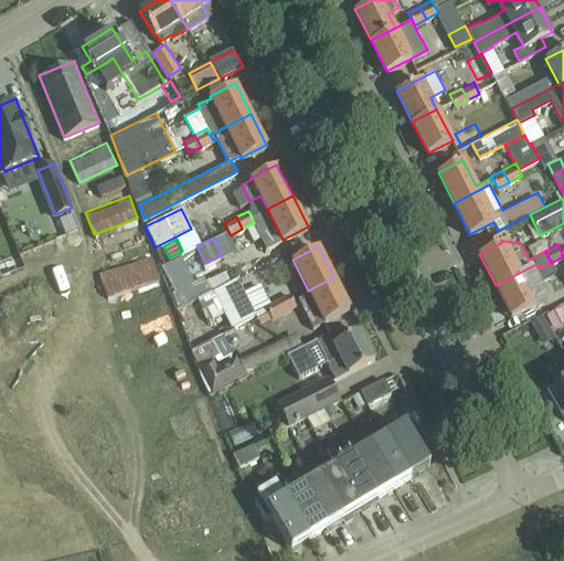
[(98,271),(107,295),(160,276),(151,252),(98,271)]
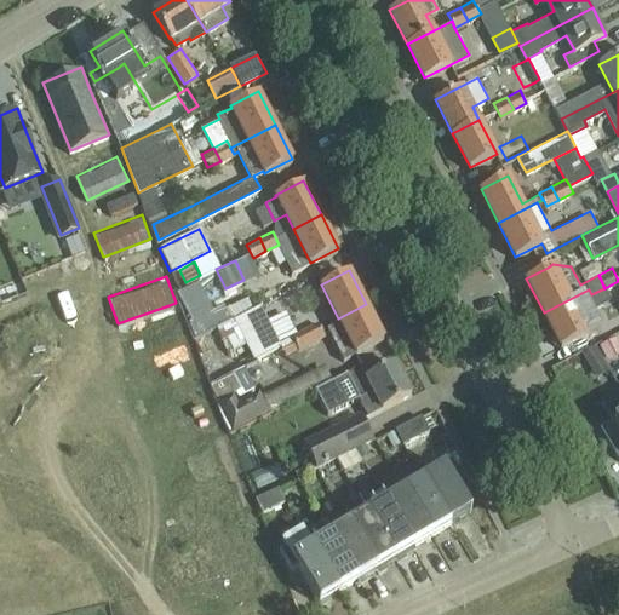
[(600,327),(582,293),(544,312),(561,346),(600,327)]
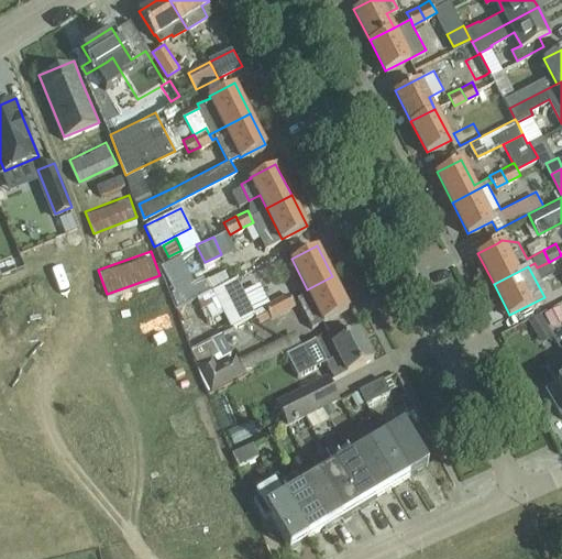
[(217,274),(200,282),(205,289),(221,282),(217,274)]
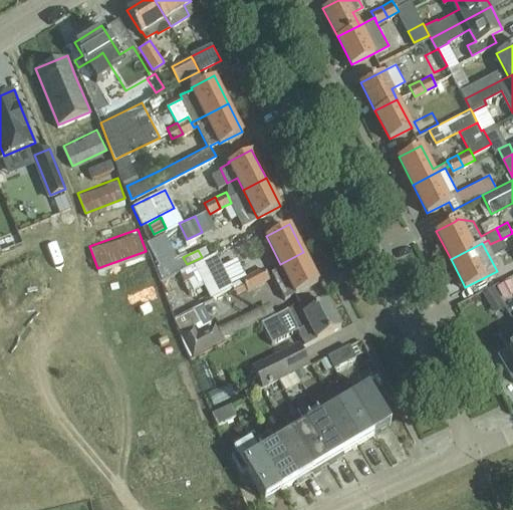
[(216,251),(194,263),(210,296),(233,285),(216,251)]
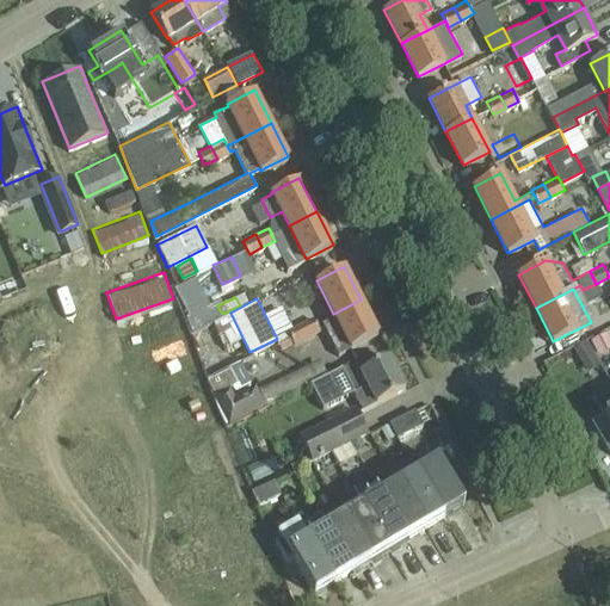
[(377,333),(361,300),(333,314),(334,316),(325,321),(340,352),(377,333)]
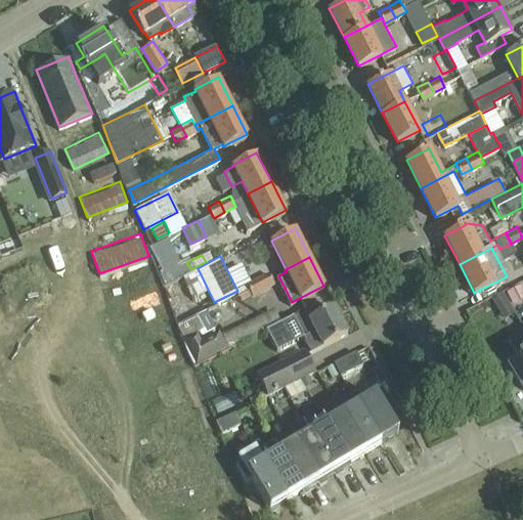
[(268,270),(257,276),(263,288),(274,282),(268,270)]
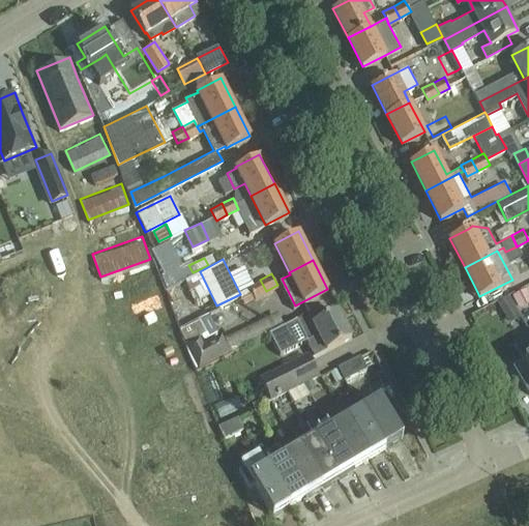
[(255,297),(266,291),(260,280),(248,287),(255,297)]
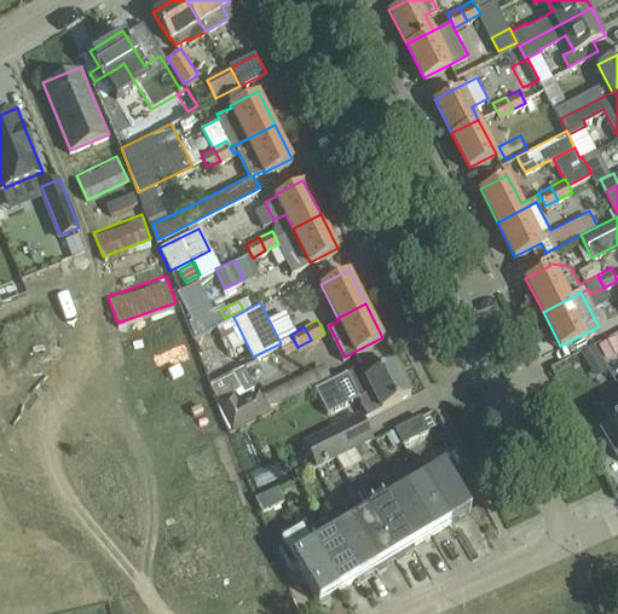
[(617,337),(616,334),(598,343),(606,359),(617,353),(617,337)]
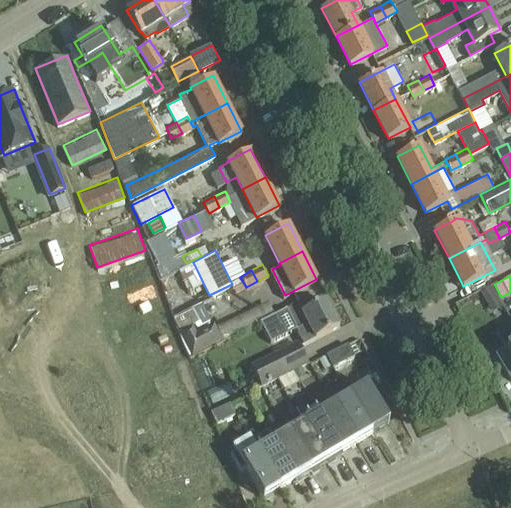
[(497,292),(485,299),(490,307),(502,301),(497,292)]
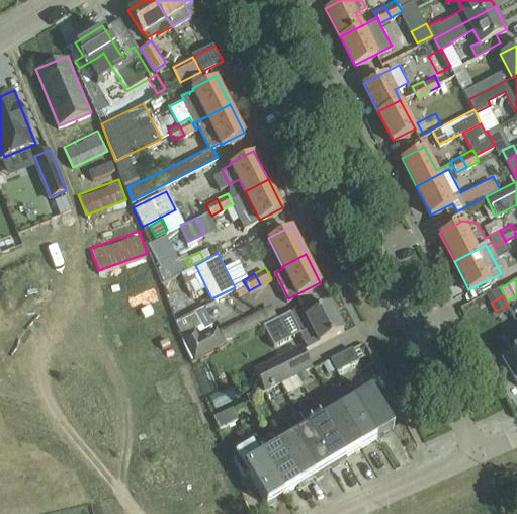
[(194,312),(176,321),(182,335),(194,358),(226,342),(226,343),(278,316),(271,302),(219,329),(217,325),(198,335),(195,328),(196,327),(198,330),(213,323),(204,305),(193,311),(194,312)]
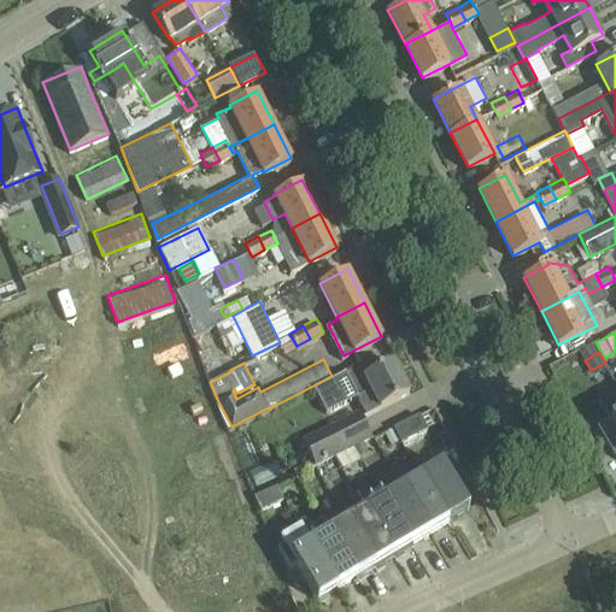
[(367,413),(387,402),(409,392),(393,360),(368,374),(361,362),(344,370),(367,413)]
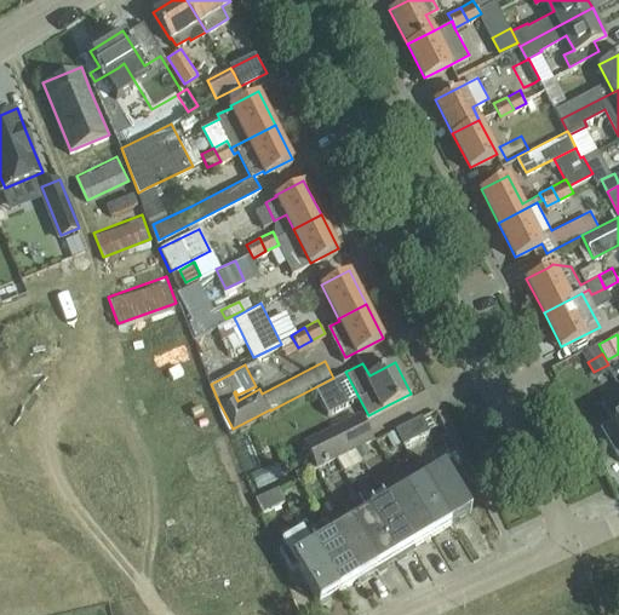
[(618,384),(617,381),(599,394),(613,419),(618,427),(618,384)]
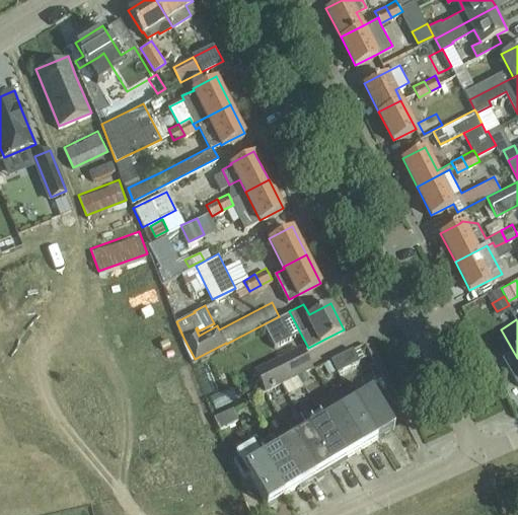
[(301,344),(253,368),(265,389),(297,373),(305,369),(312,365),(301,344)]
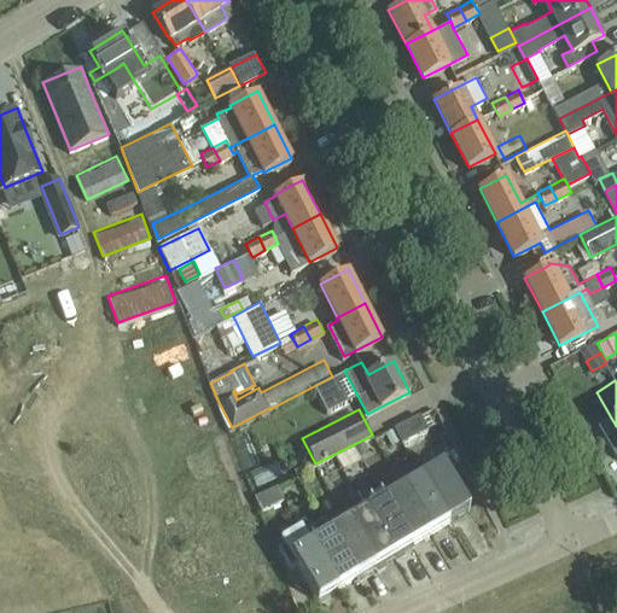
[(400,439),(401,441),(428,427),(420,412),(394,425),(394,426),(400,439)]
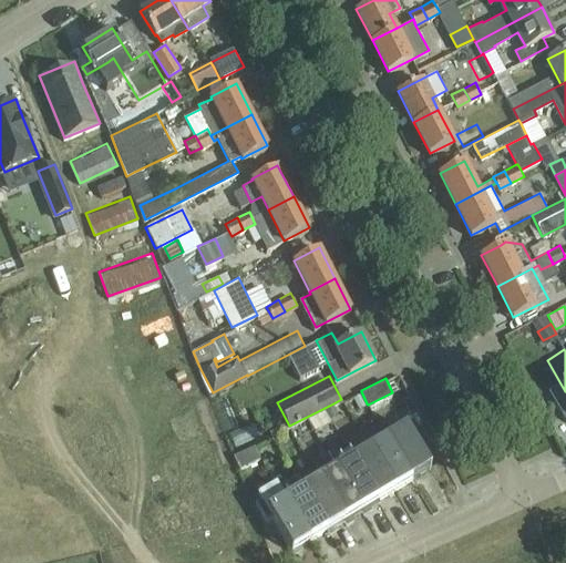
[(361,391),(353,396),(359,407),(367,403),(361,391)]
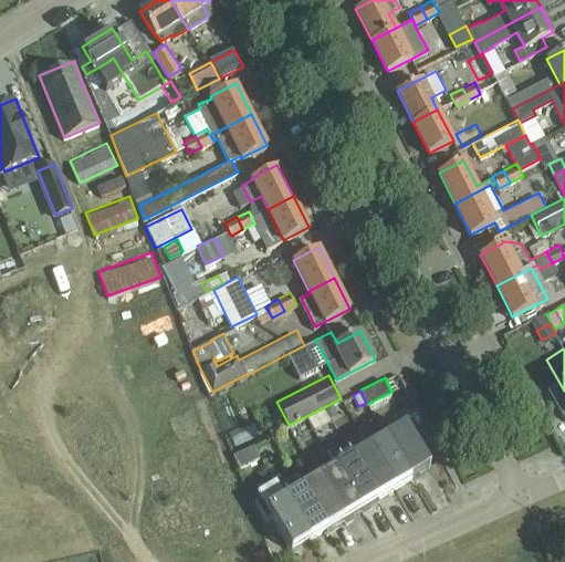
[(335,403),(325,407),(328,415),(338,410),(335,403)]
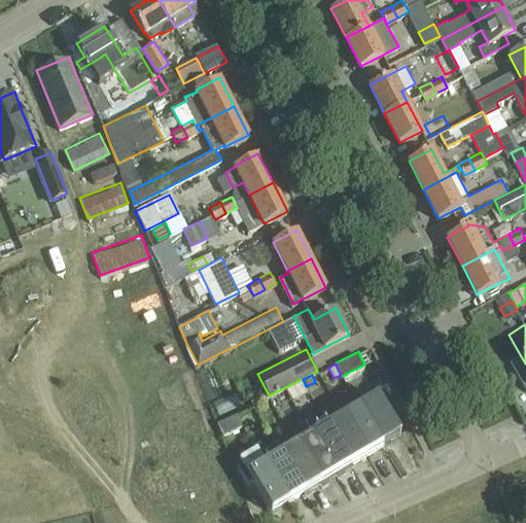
[(378,395),(360,405),(384,443),(400,433),(378,395)]
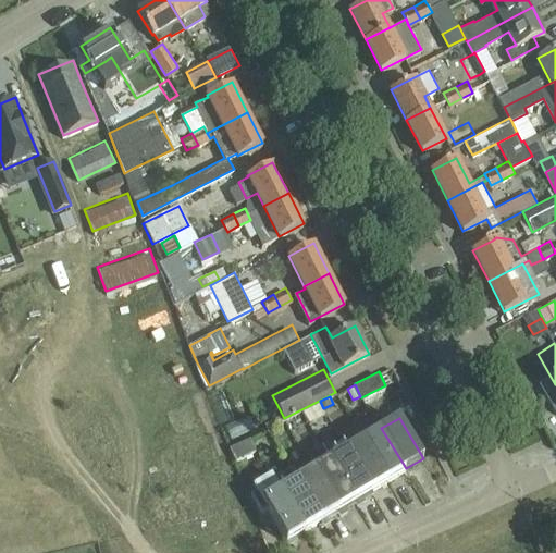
[(406,468),(381,428),(365,438),(388,479),(406,468)]
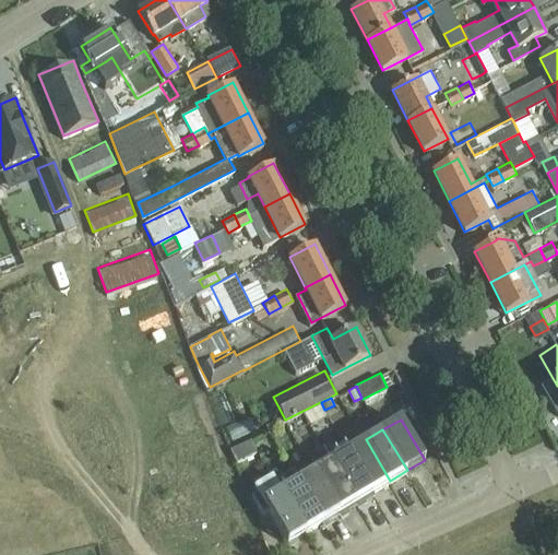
[(250,438),(230,448),(237,460),(257,451),(250,438)]
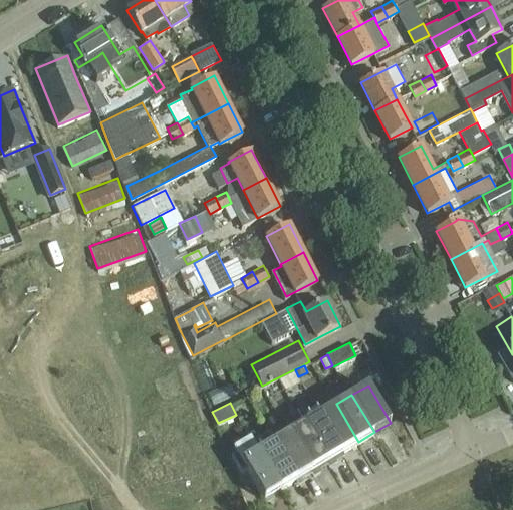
[(336,404),(321,414),(343,451),(358,442),(336,404)]
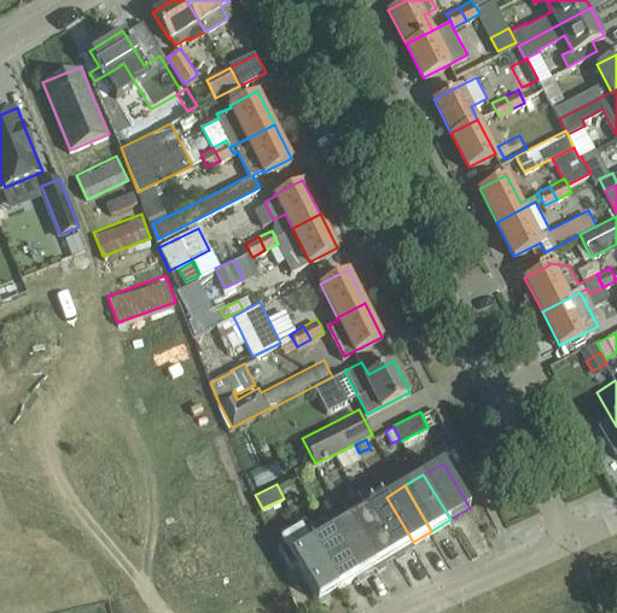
[(394,553),(413,542),(386,497),(367,508),(394,553)]
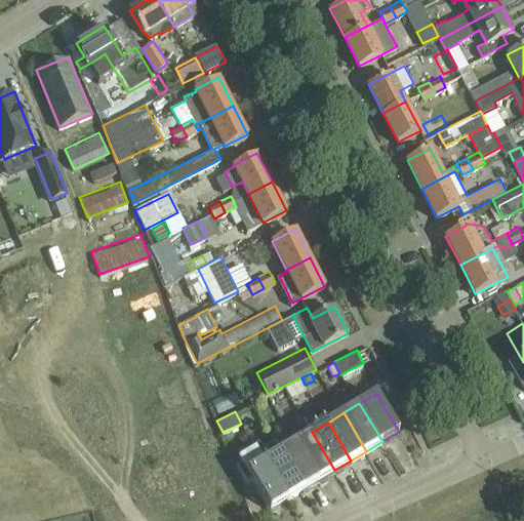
[(312,432),(296,441),(319,479),(334,470),(312,432)]
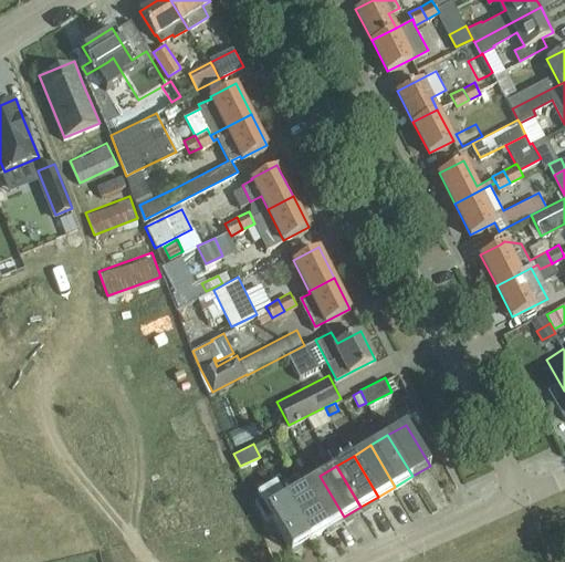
[(310,538),(327,528),(302,486),(302,487),(295,476),(279,485),(310,538)]
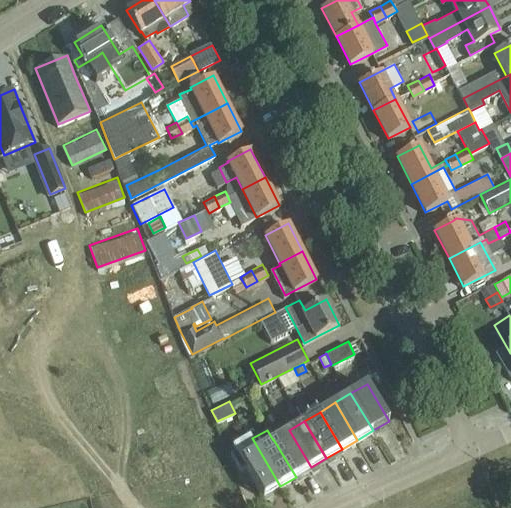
[(311,467),(289,430),(273,439),(296,477),(311,467)]
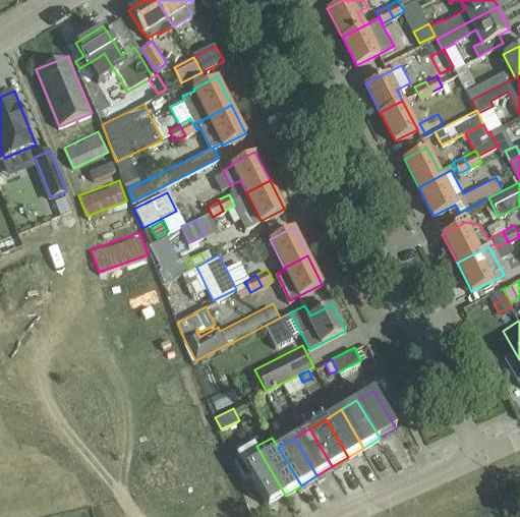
[(268,505),(285,495),(256,446),(255,447),(253,444),(237,453),(268,505)]
